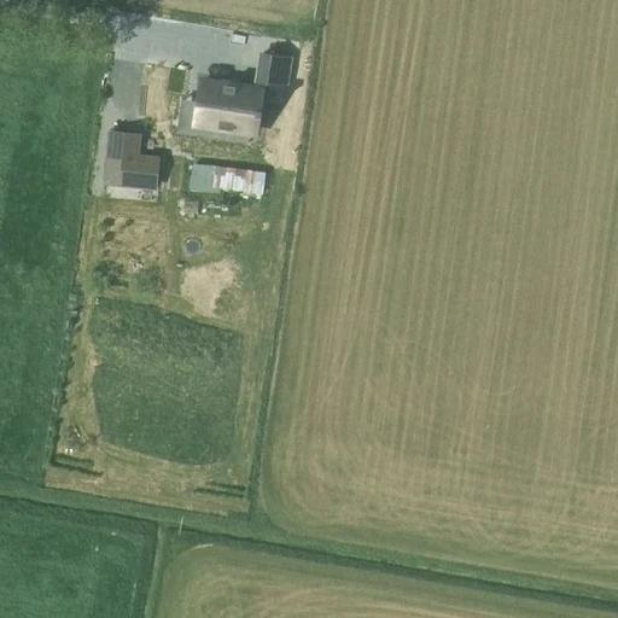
[(291,59),(262,54),(257,83),(286,87),(291,59)]
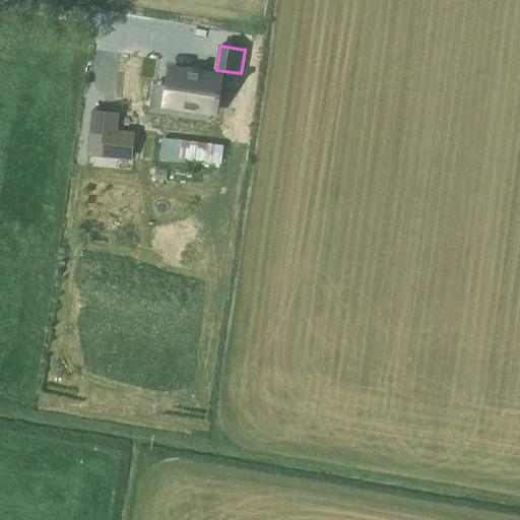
[(209,111),(215,112),(217,96),(219,96),(220,91),(217,91),(220,76),(170,69),(168,87),(165,105),(209,111)]
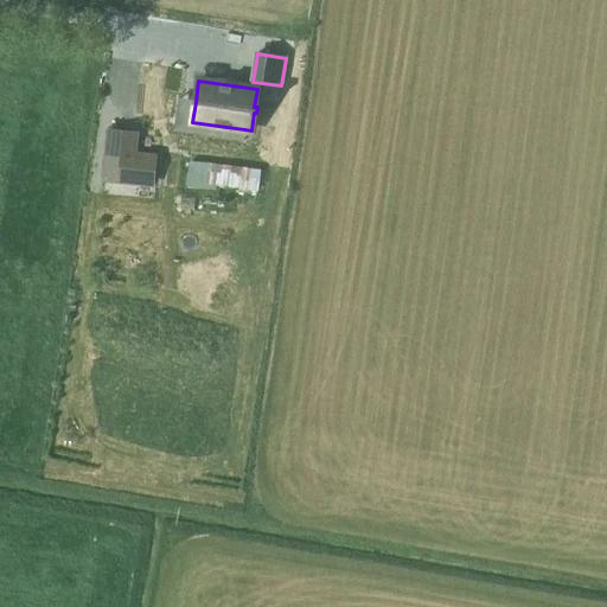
[(173,128),(173,152),(191,152),(191,128),(173,128)]
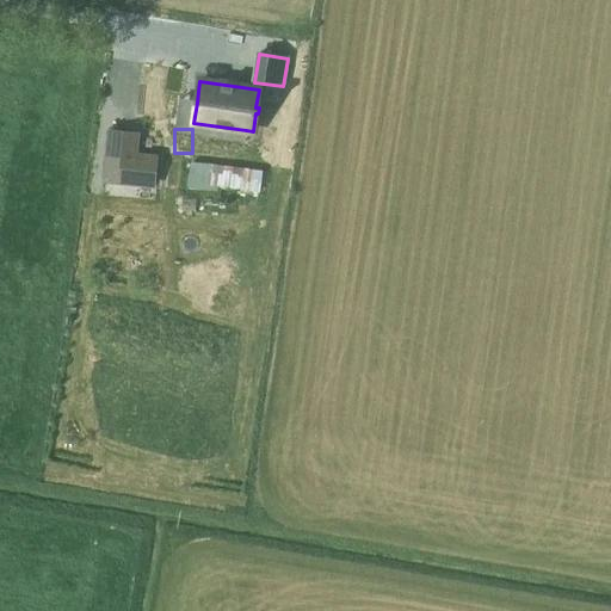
[(153,189),(156,156),(135,154),(137,134),(105,131),(100,184),(133,187),(153,189)]
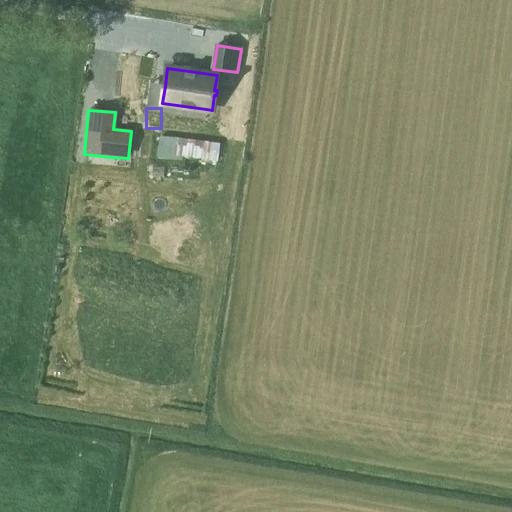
[(162,130),(186,129),(186,113),(162,113),(162,130)]
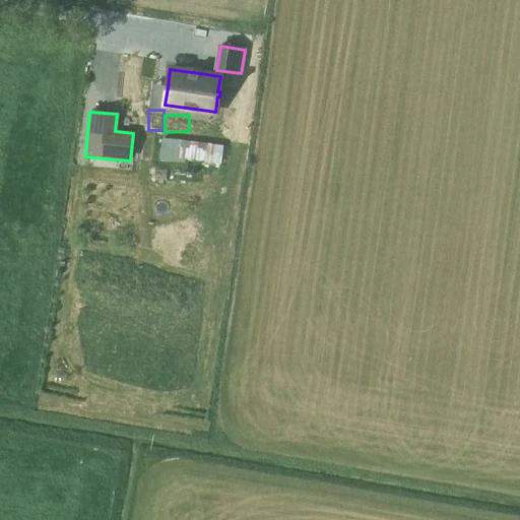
[(198,157),(198,140),(170,139),(169,156),(198,157)]
